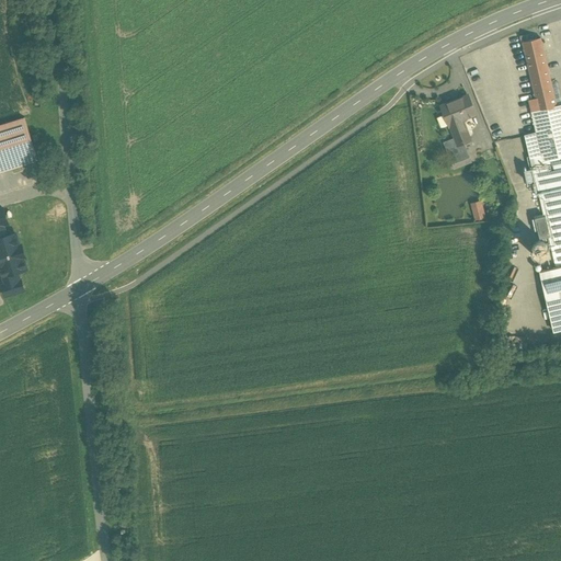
[(557,267),(560,266),(560,104),(557,106),(541,38),(528,42),(526,35),(521,36),(522,43),(523,43),(536,100),(529,101),(533,115),(537,134),(526,136),(531,158),(534,158),(536,167),(524,170),(529,191),(538,189),(545,217),(535,219),(540,239),(549,237),(557,267)]
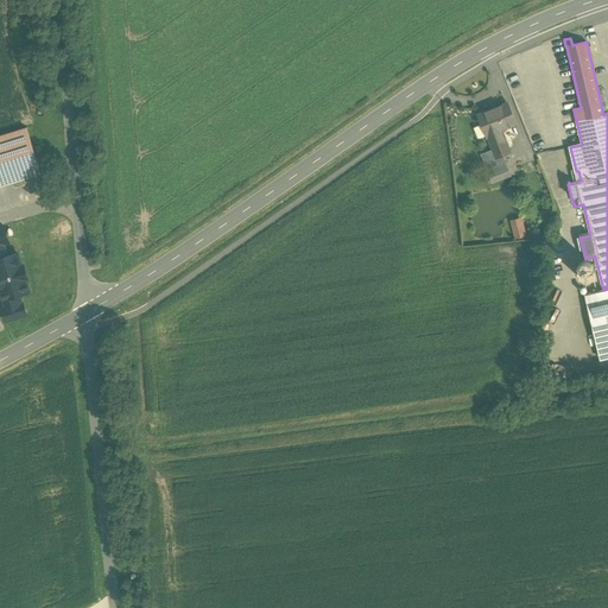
[(488,135),(501,130),(515,124),(507,103),(506,103),(507,105),(492,111),(492,109),(479,115),(487,135),(488,135)]
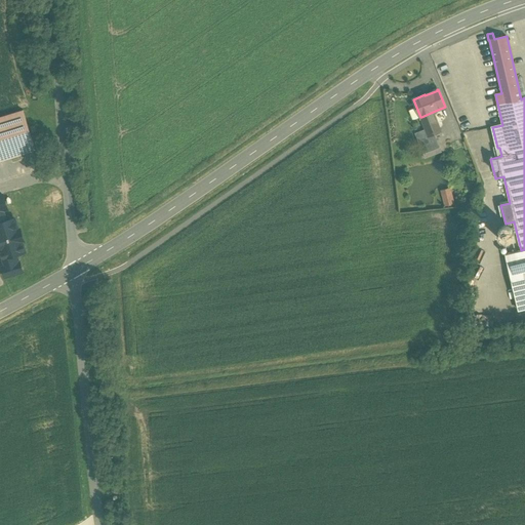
[(0,161),(35,151),(23,111),(0,118),(0,161)]
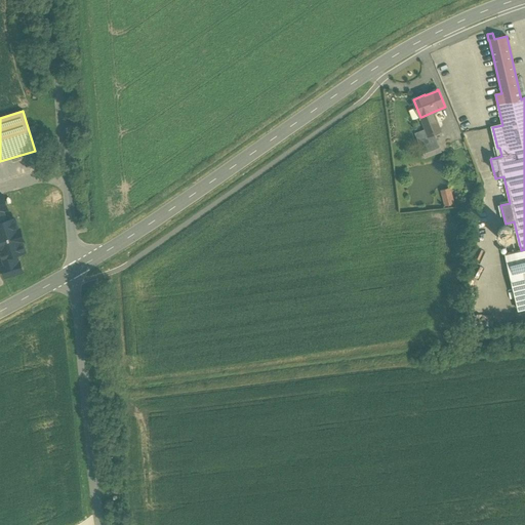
[(433,112),(421,117),(427,129),(415,133),(423,154),(440,148),(435,133),(441,131),(433,112)]
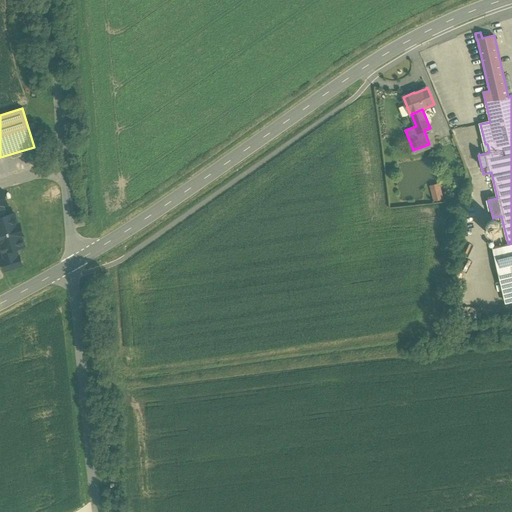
[(497,223),(495,222),(492,221),(490,221),(487,222),(485,224),(484,227),(484,228),(484,231),(485,233),(488,236),(491,237),(495,236),(497,234),(499,233),(499,230),(499,227),(498,225),(497,223)]
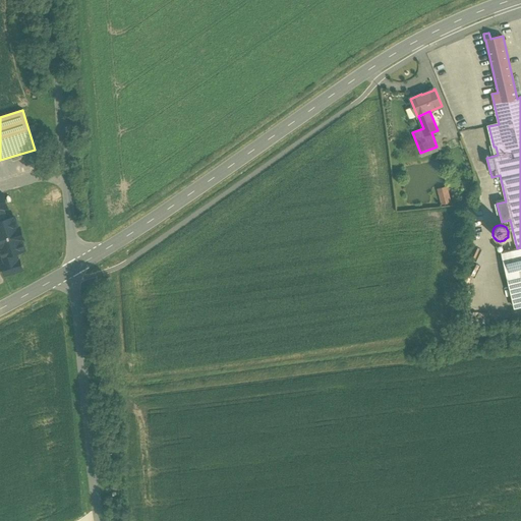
[(520,247),(517,248),(502,252),(515,308),(520,306),(520,247)]
